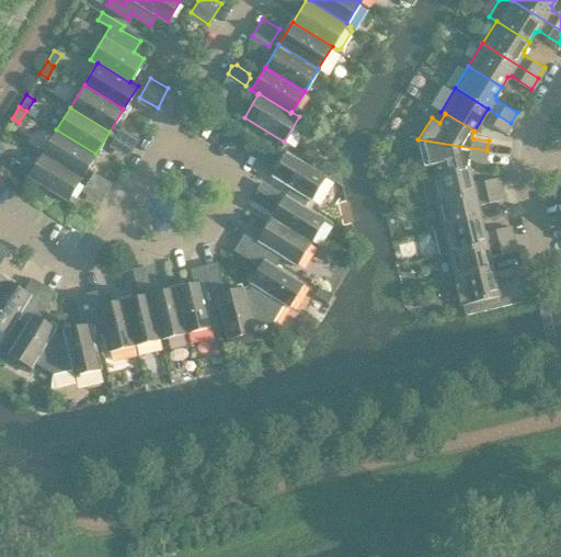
[(505,132),(511,123),(497,115),(492,123),(505,132)]
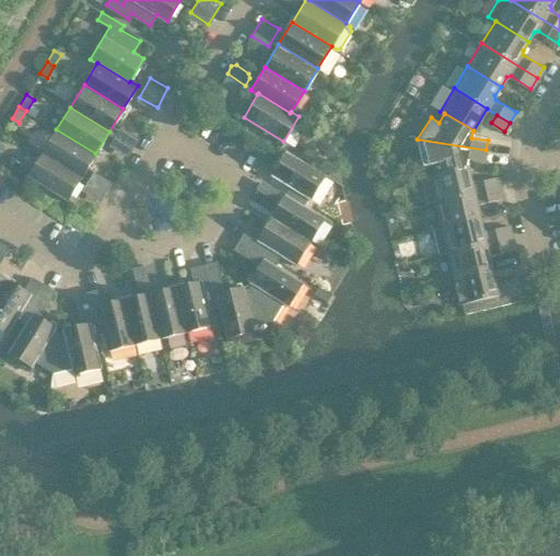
[(124,123),(112,139),(128,151),(140,134),(124,123)]
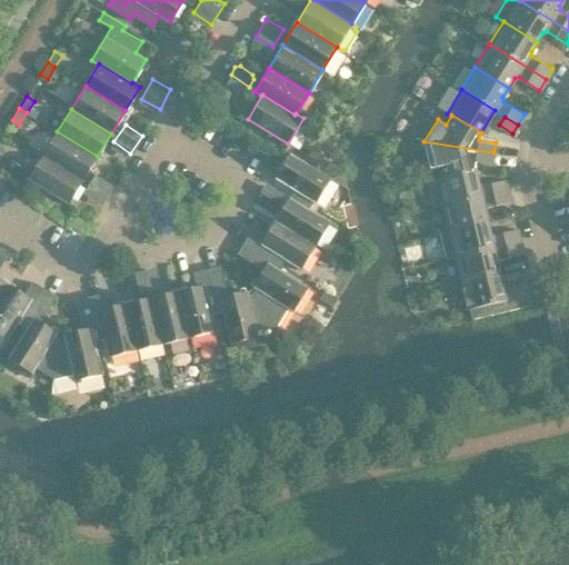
[(57,131),(43,154),(83,179),(97,156),(57,131)]
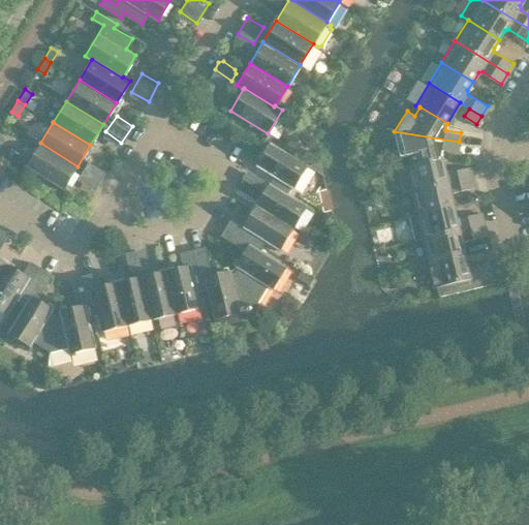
[(459,142),(394,131),(402,165),(406,164),(405,163),(410,162),(410,163),(441,156),(441,155),(442,149),(458,151),(459,142)]
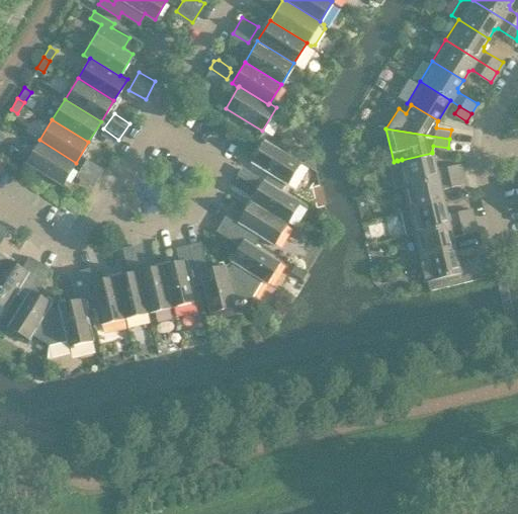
[(266,175),(285,186),(300,161),(259,135),(255,142),(260,145),(251,161),(268,171),(266,175)]
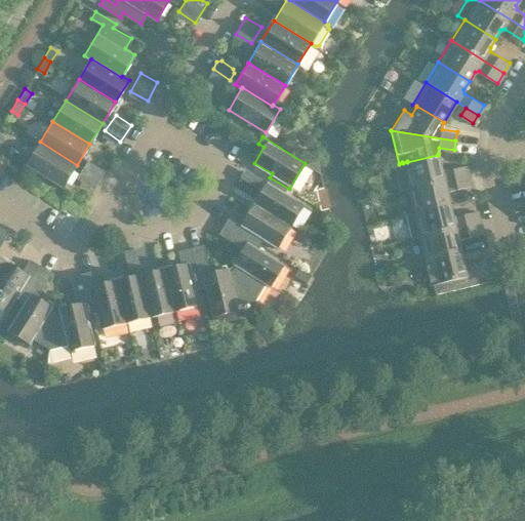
[(63,187),(77,165),(40,142),(26,164),(63,187)]
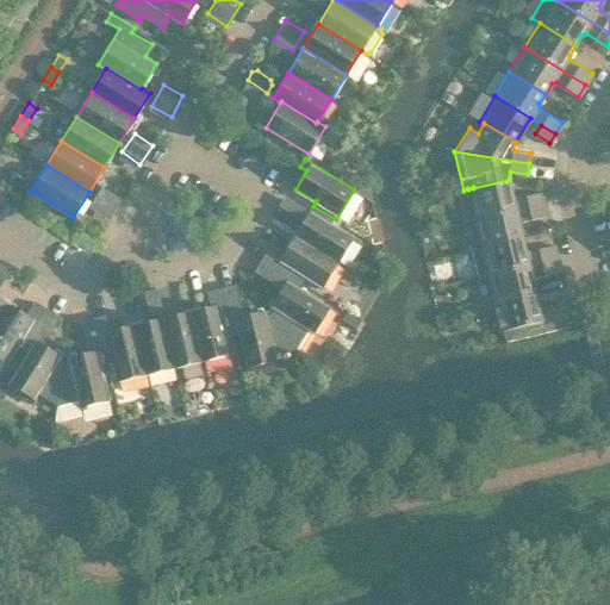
[(468,189),(464,191),(459,192),(465,219),(474,217),(545,200),(542,191),(514,197),(509,180),(473,188),(473,187),(467,188),(468,189)]
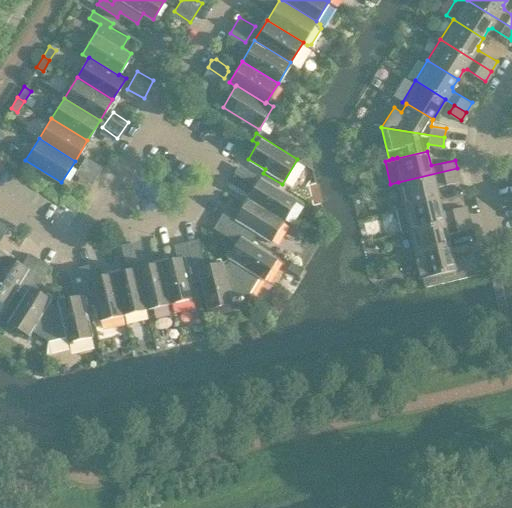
[(92,183),(103,161),(85,152),(74,174),(92,183)]
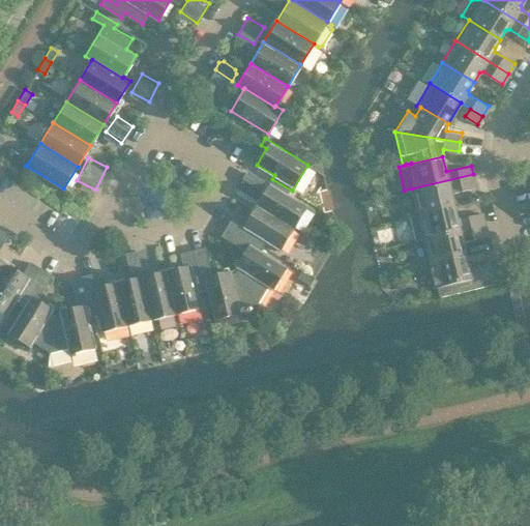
[(243,178),(262,183),(265,173),(246,168),(243,178)]
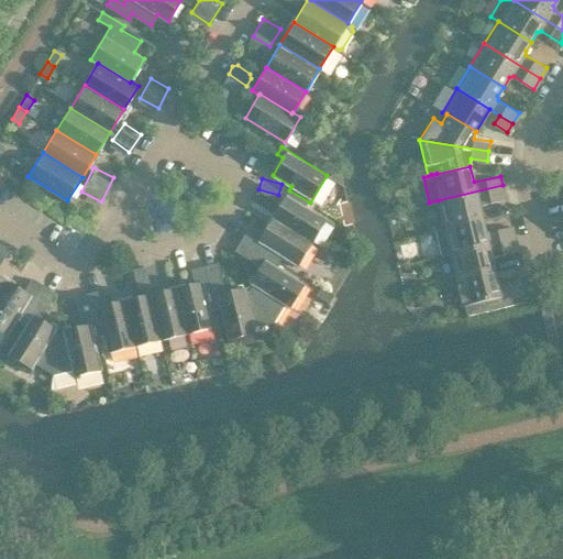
[(503,185),(438,200),(444,227),(482,217),(479,207),(482,204),(506,198),(503,185)]
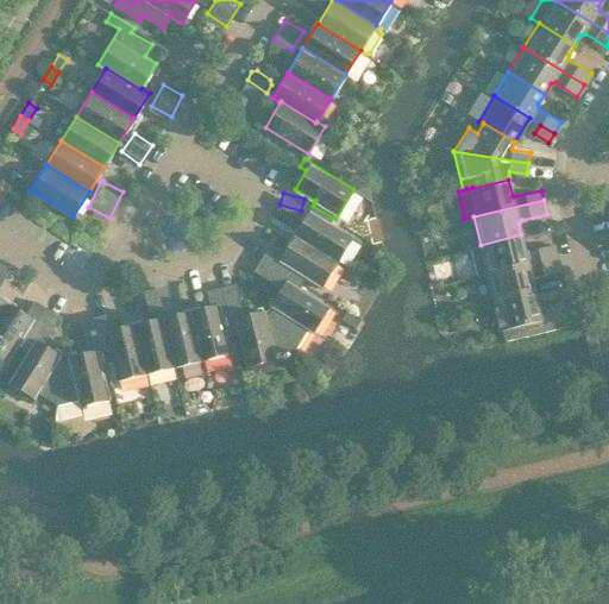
[(336,219),(313,206),(295,234),(337,260),(353,236),(333,222),(336,219)]
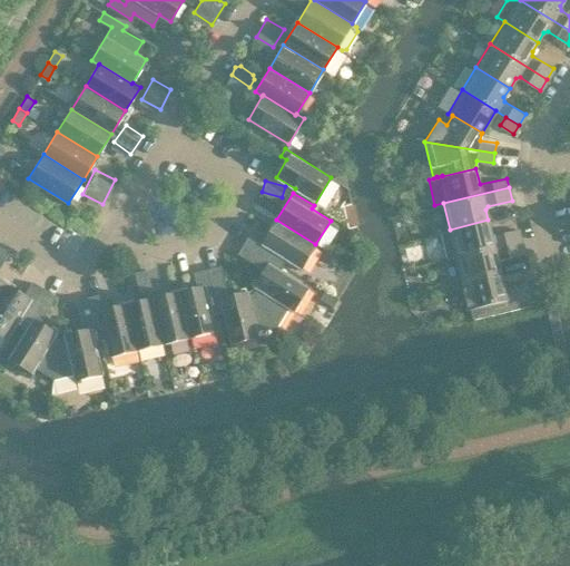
[(245,240),(282,263),(285,259),(301,269),(315,244),(276,220),(266,236),(253,227),(245,240)]
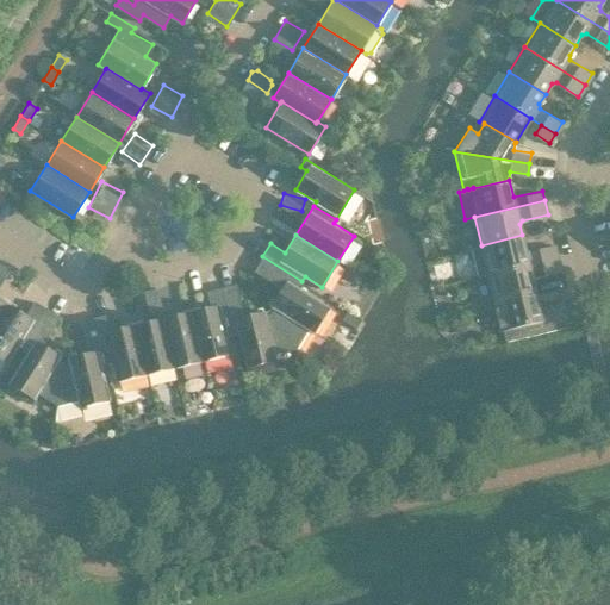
[(487,273),(558,256),(555,243),(529,249),(526,247),(522,235),(481,245),(471,248),(478,275),(487,273)]
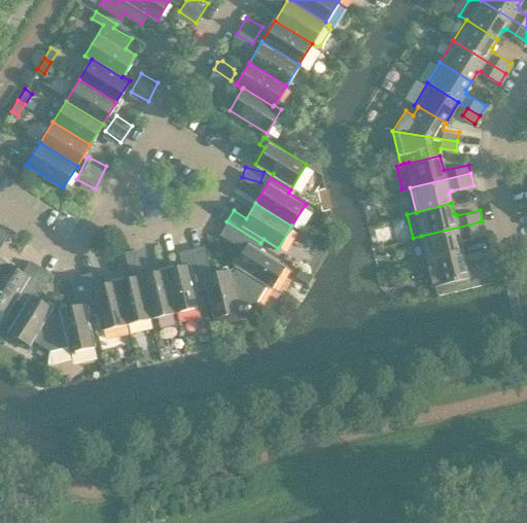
[(0,221),(0,244),(9,228),(0,221)]
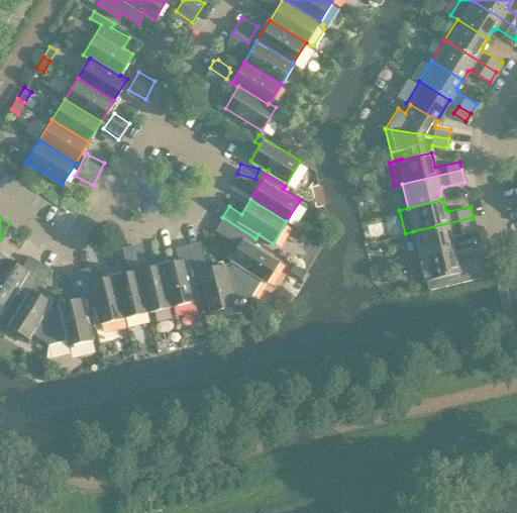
[(230,265),(251,294),(261,279),(266,282),(280,259),(253,242),(255,238),(222,217),(215,228),(239,243),(229,260),(232,261),(230,265)]
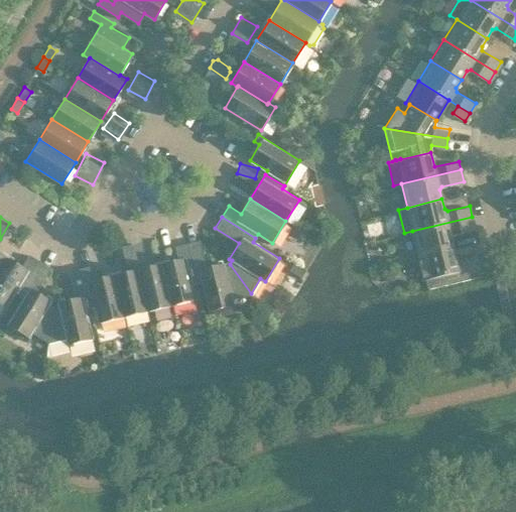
[(418,254),(454,246),(450,236),(453,233),(475,228),(472,217),(412,231),(418,254)]
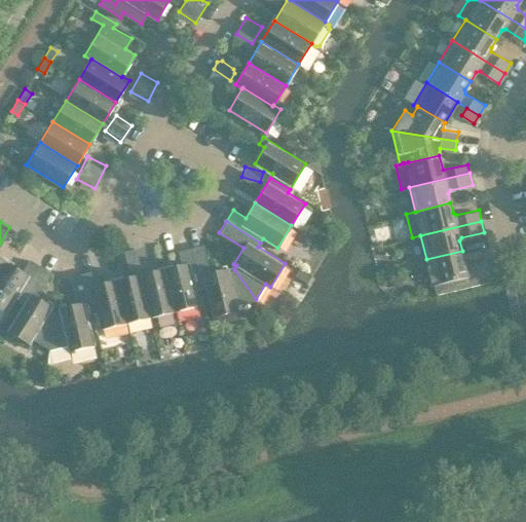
[(237,303),(256,299),(234,269),(233,269),(229,270),(229,267),(211,271),(203,244),(191,247),(200,286),(205,285),(213,315),(238,309),(237,303)]
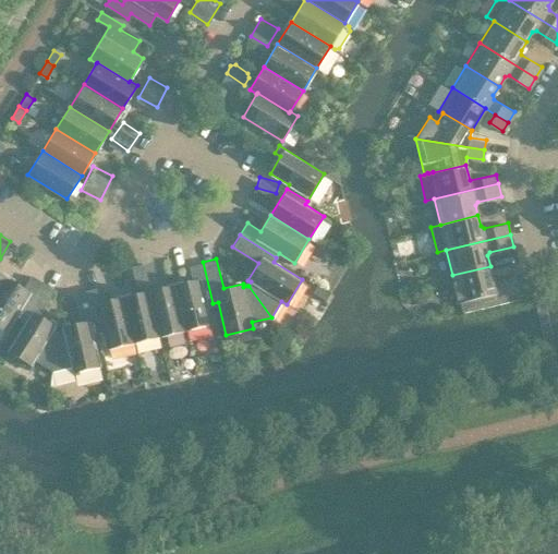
[(207,304),(213,303),(203,262),(189,265),(192,280),(174,284),(185,329),(211,323),(207,304)]
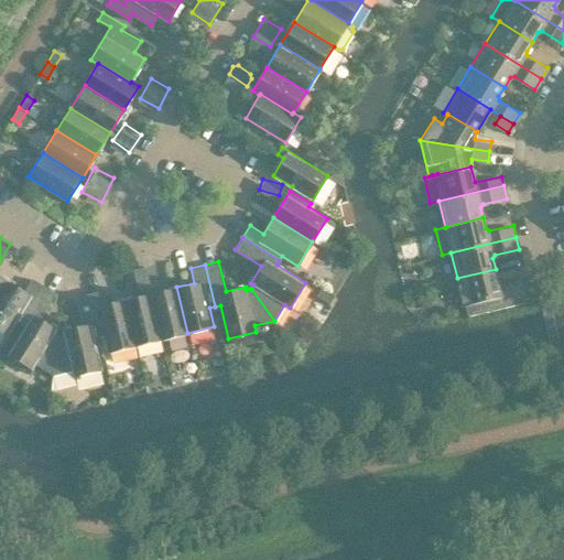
[(496,269),(457,278),(463,304),(465,304),(467,314),(531,300),(525,279),(505,284),(498,280),(496,269)]
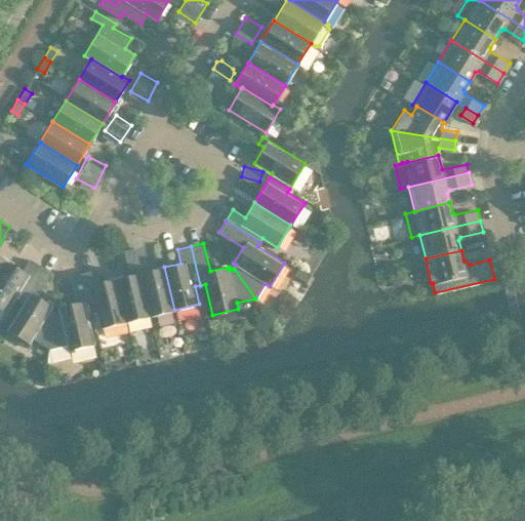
[(15,296),(19,299),(40,265),(30,257),(22,270),(7,261),(0,271),(0,307),(6,311),(15,296)]
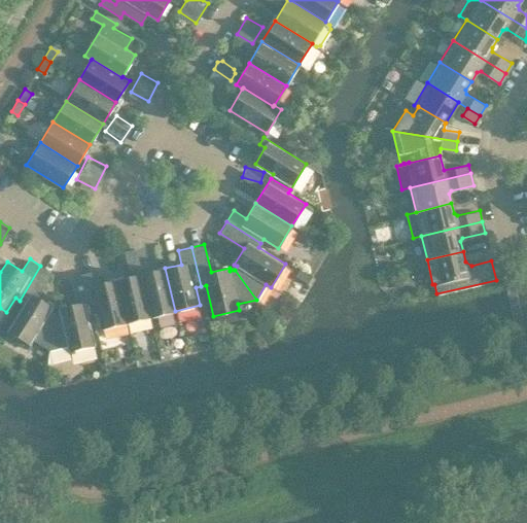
[(127,322),(150,316),(140,274),(138,265),(132,266),(134,276),(116,280),(127,322)]
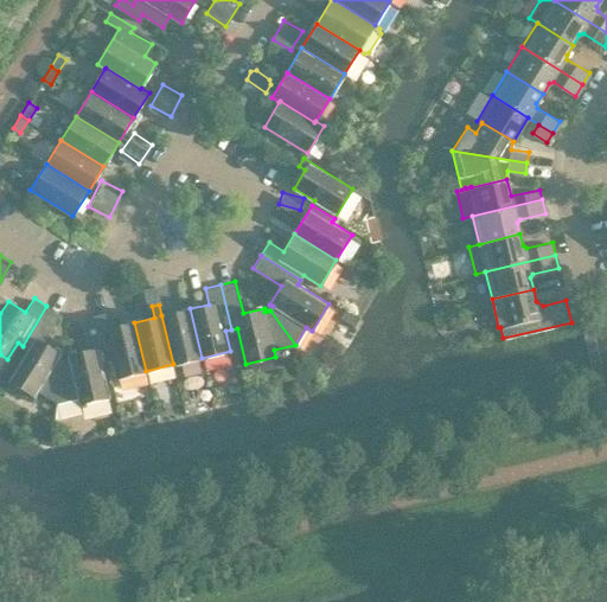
[(38,390),(57,402),(63,359),(58,357),(61,353),(43,341),(59,314),(46,306),(23,346),(27,348),(8,379),(34,396),(38,390)]
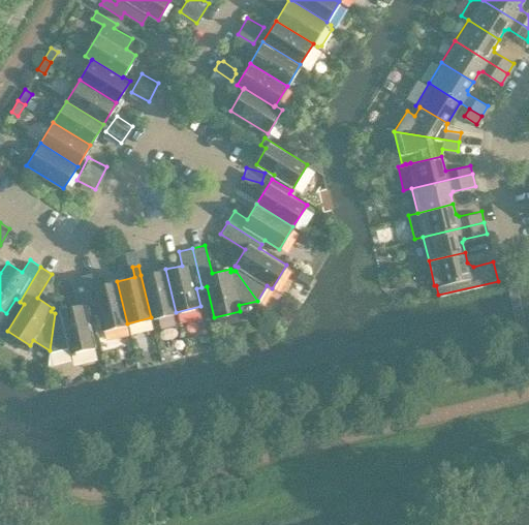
[(165,269),(141,275),(151,317),(176,312),(165,269)]
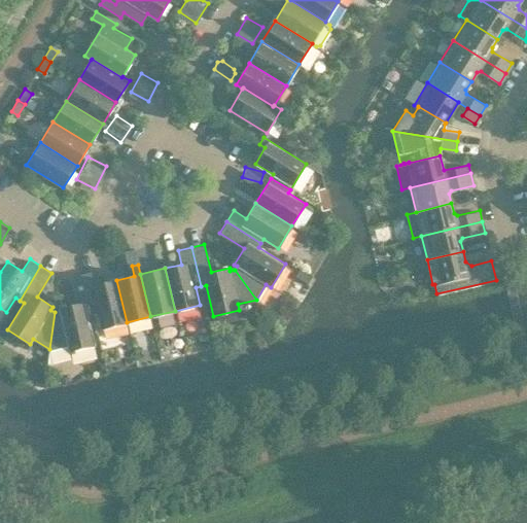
[(101,327),(127,322),(116,280),(99,284),(96,270),(83,273),(93,312),(98,311),(101,327)]
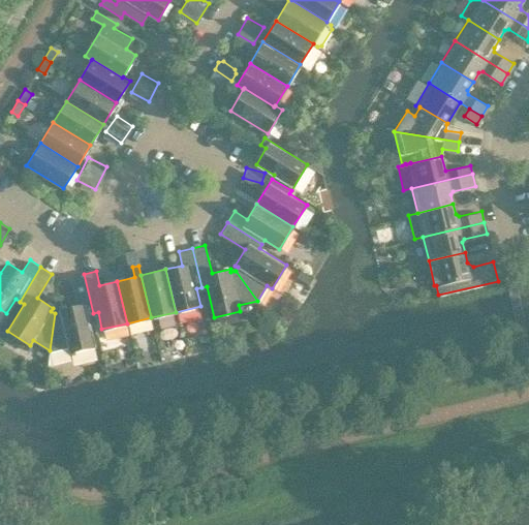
[(88,315),(93,313),(84,274),(70,277),(78,305),(59,309),(60,313),(56,313),(55,313),(50,350),(48,363),(70,358),(69,351),(95,345),(88,315)]
